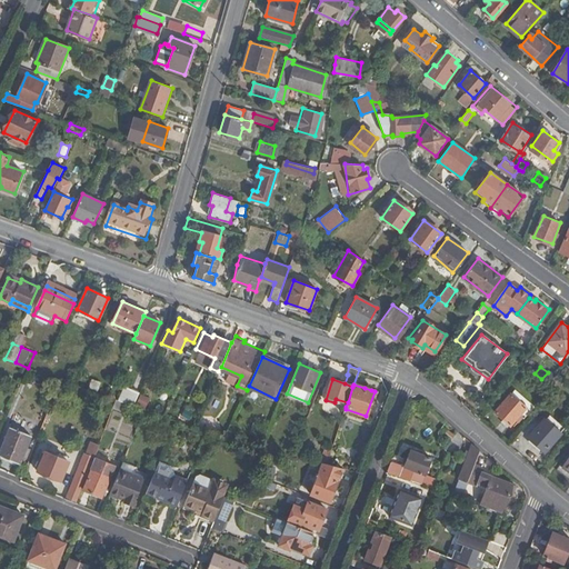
[(125,387),(118,400),(128,403),(133,406),(139,392),(125,387)]
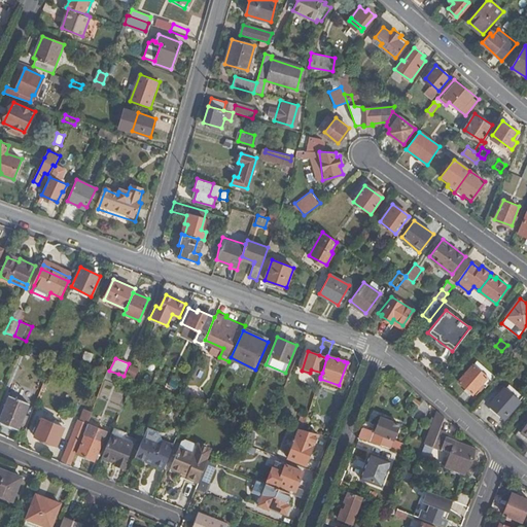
[(472,393),(487,378),(471,365),(457,381),(472,393)]
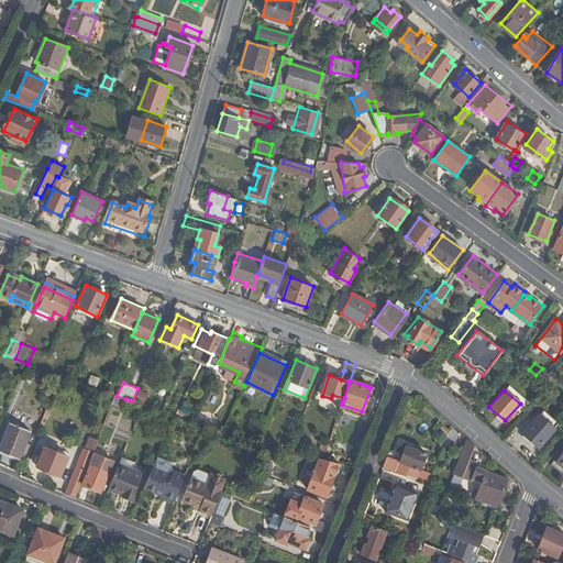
[(117,396),(114,395),(112,404),(123,408),(127,399),(117,396)]
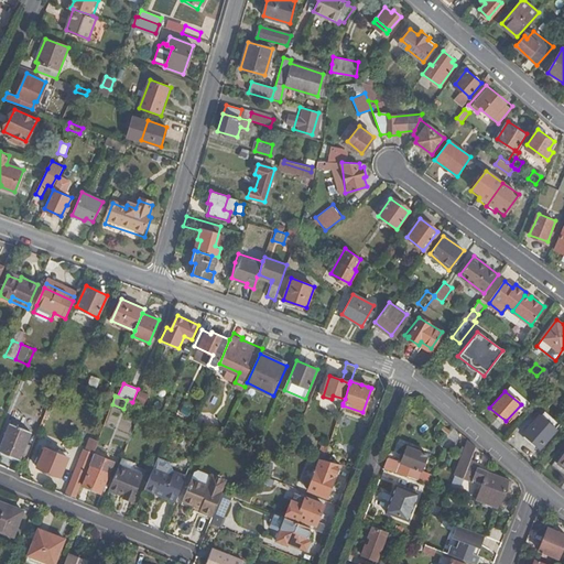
[(162,414),(165,403),(153,398),(149,409),(162,414)]
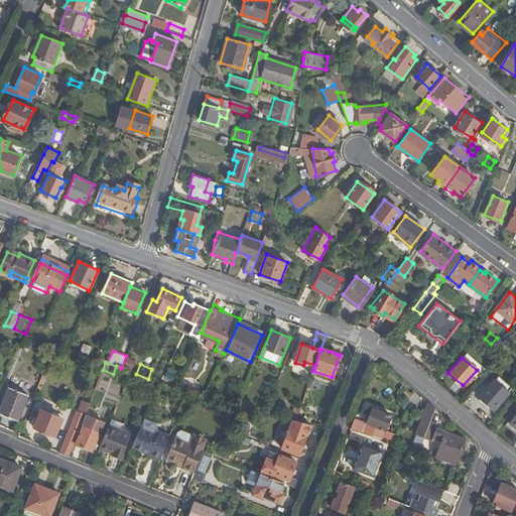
[(493,409),(508,392),(493,380),(479,396),(493,409)]
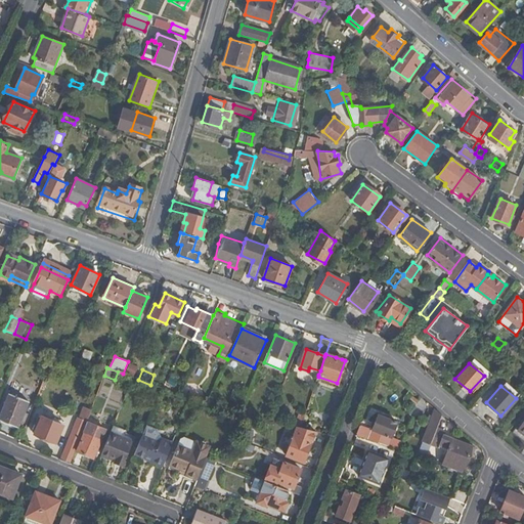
[(0,420),(18,427),(29,401),(9,393),(0,418),(0,420)]
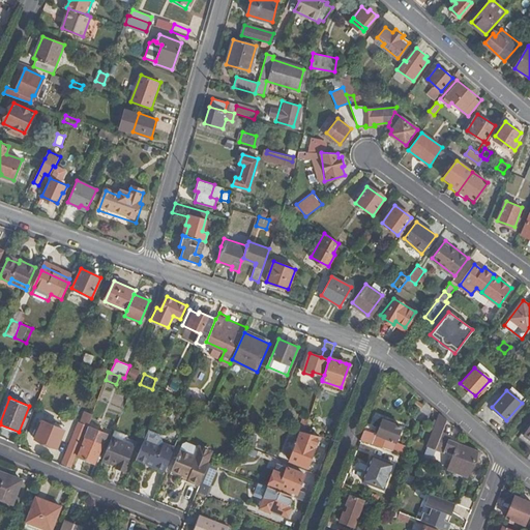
[(79,420),(61,465),(71,469),(84,436),(89,424),(92,413),(86,410),(81,421),(79,420)]
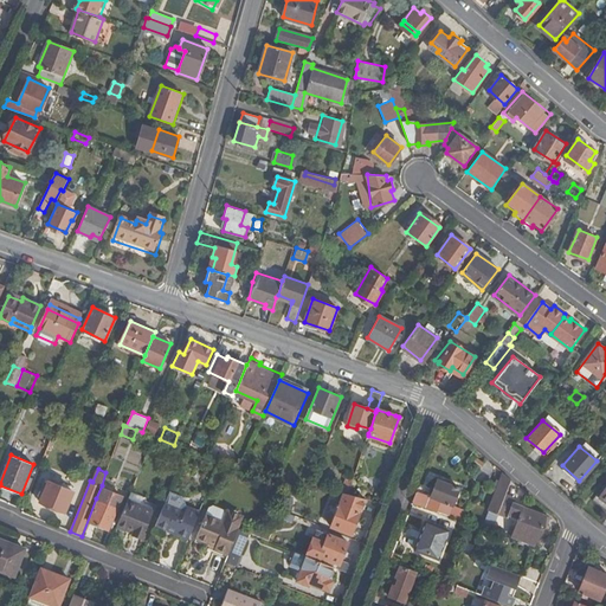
[(277,485),(285,489),(291,475),(283,471),(277,485)]
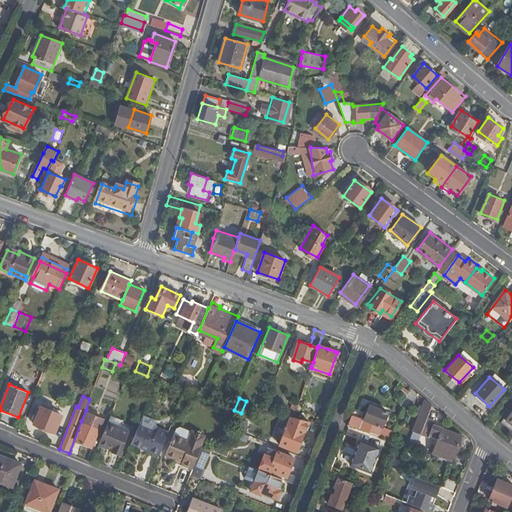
[(428,417),(433,405),(424,398),(412,431),(414,431),(410,446),(416,448),(421,433),(428,417)]
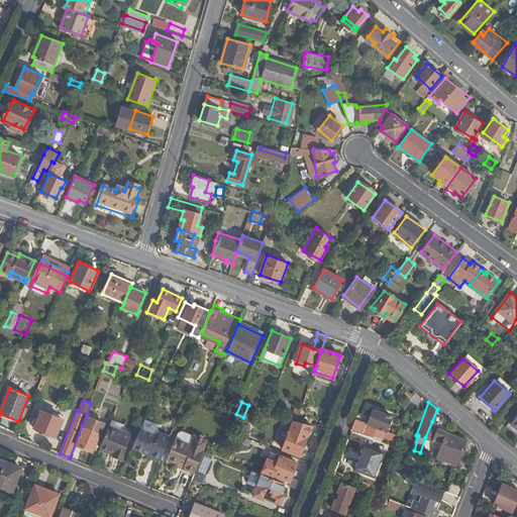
[(292,420),(294,421),(298,421),(302,408),(296,407),(292,420)]
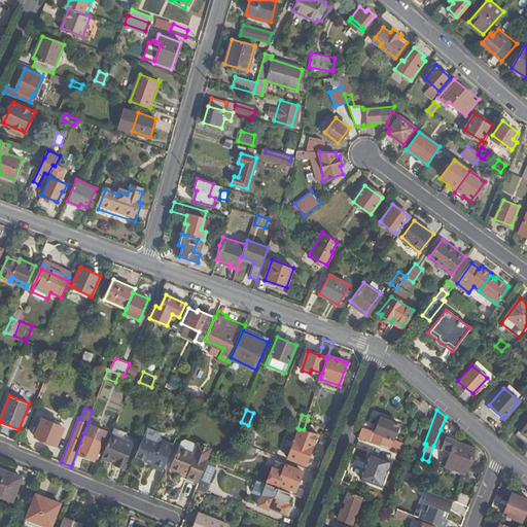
[(57,444),(64,426),(41,417),(35,435),(57,444)]
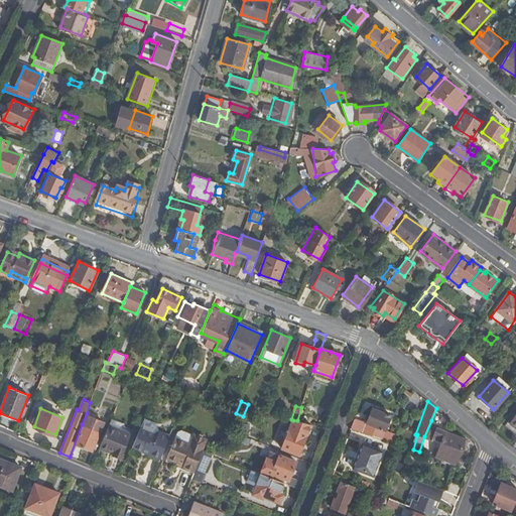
[(351,428),(373,435),(376,426),(385,430),(391,415),(373,408),(367,423),(355,419),(351,428)]
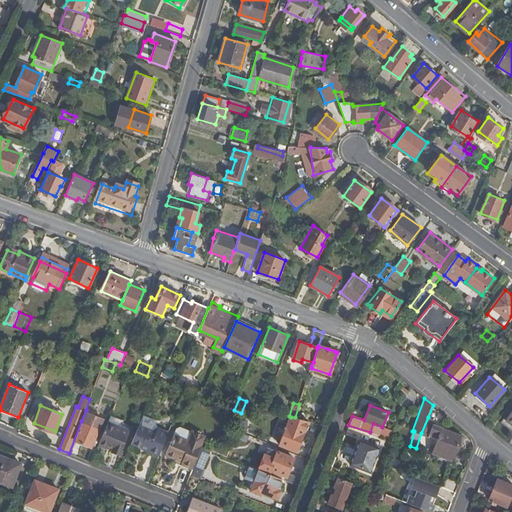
[(103,417),(86,410),(81,421),(83,422),(75,440),(91,446),(103,417)]
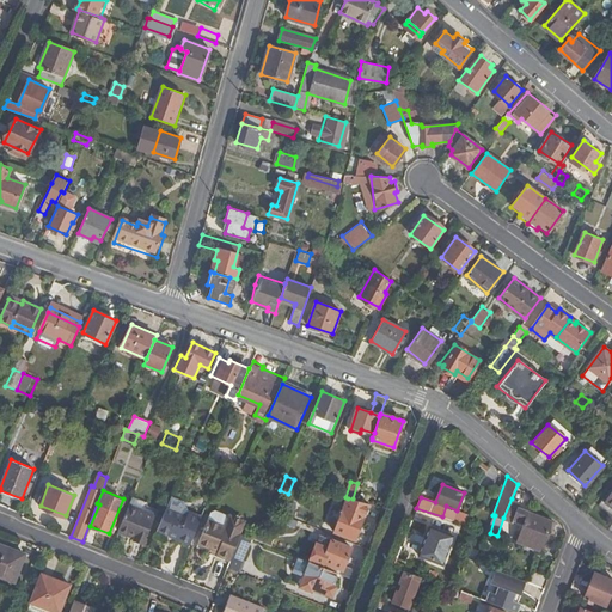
[(354,540),(368,503),(353,499),(348,499),(334,532),(354,540)]
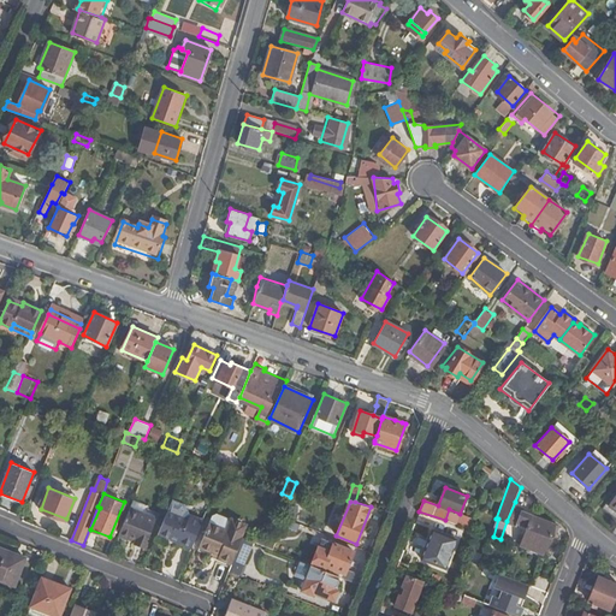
[(525,504),(515,502),(507,521),(528,528),(521,545),(544,554),(556,525),(522,511),(525,504)]
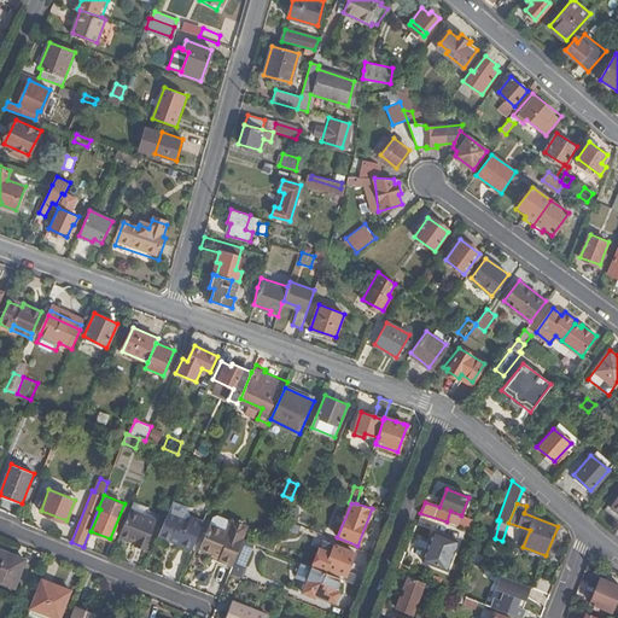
[(130,508),(120,535),(145,546),(156,519),(130,508)]
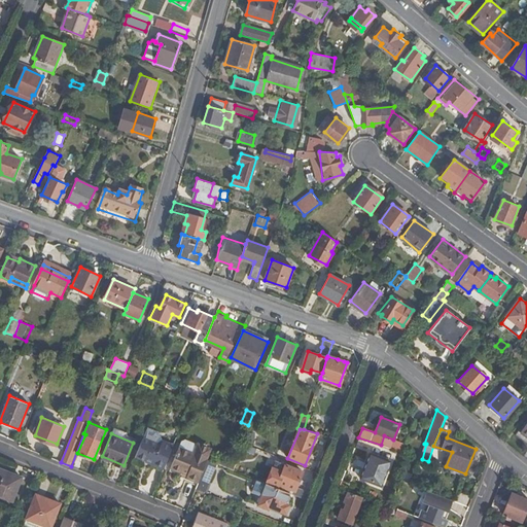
[(151,464),(164,468),(175,443),(165,438),(162,444),(159,443),(148,438),(144,436),(136,455),(151,461),(151,464)]
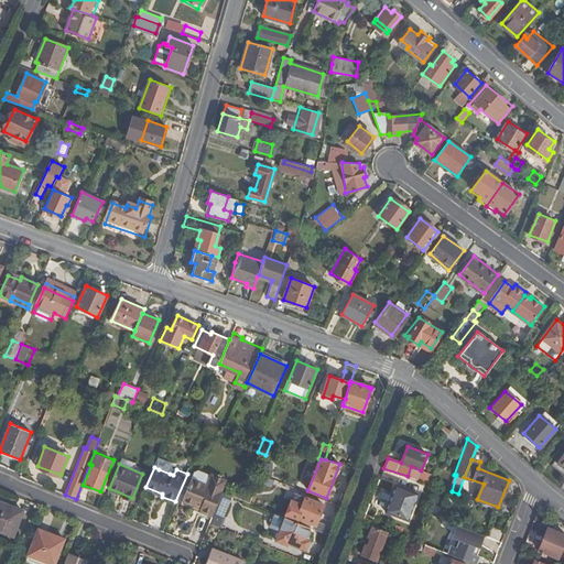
[(202,511),(214,516),(224,491),(227,484),(226,478),(219,476),(214,478),(213,474),(202,469),(198,473),(186,500),(198,505),(203,507),(202,511)]
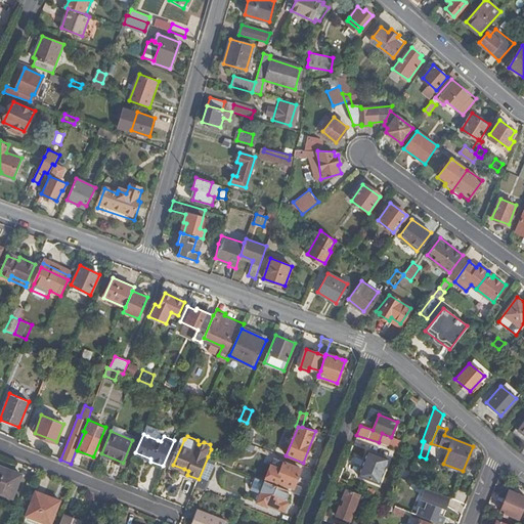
[(379,483),(389,459),(368,450),(359,475),(379,483)]
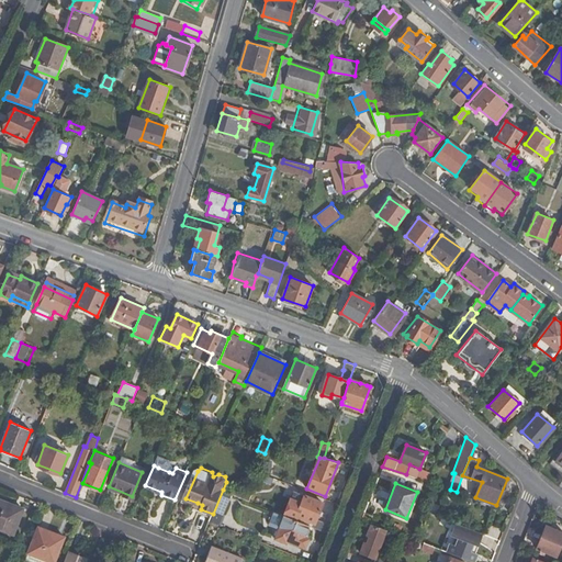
[(220,524),(232,494),(223,490),(213,514),(211,520),(220,524)]
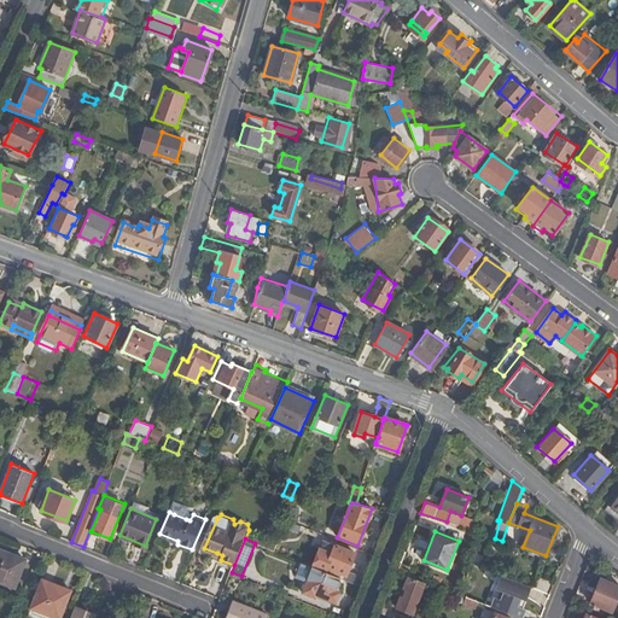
[(359,586),(362,577),(348,571),(355,553),(334,544),(326,566),(342,572),(338,578),(340,578),(359,586)]
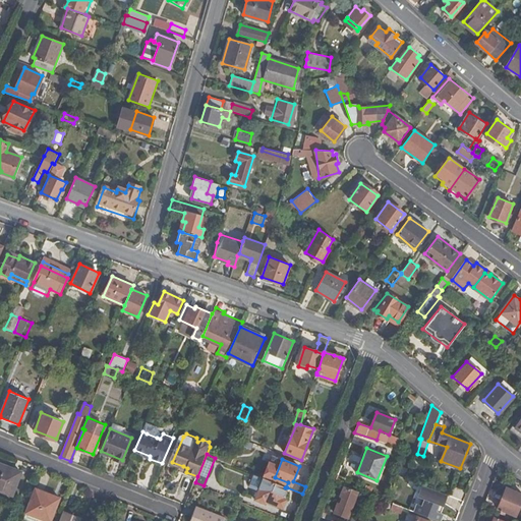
[(0,489),(14,496),(23,472),(0,462),(0,489)]
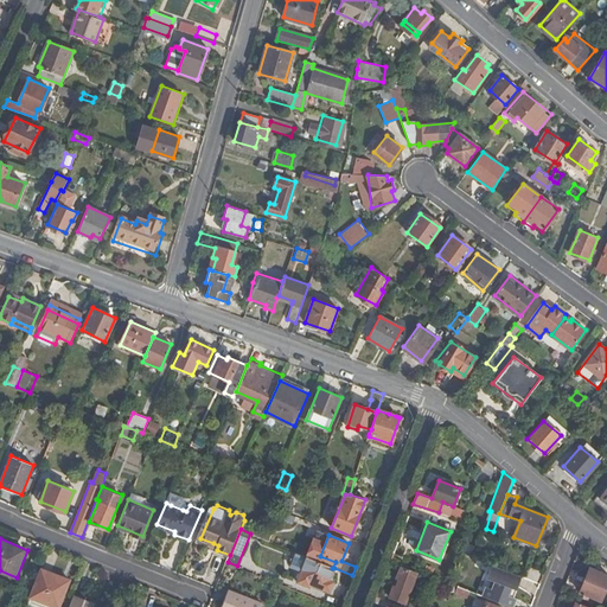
[(294,555),(291,564),(299,567),(302,557),(294,555)]
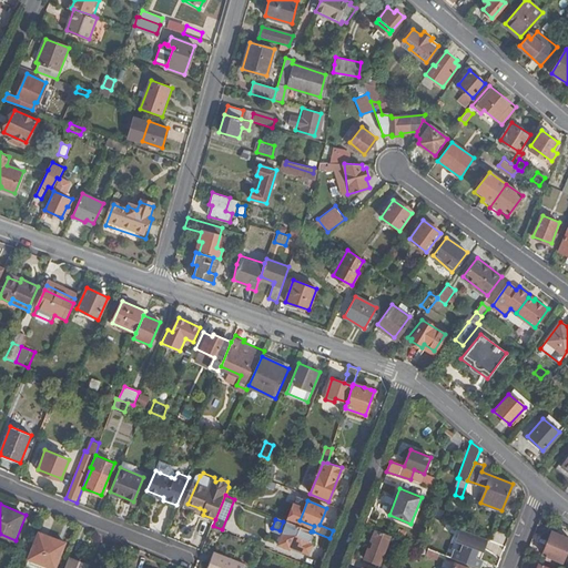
[(313,531),(311,531),(286,520),(277,544),(290,549),(291,547),(308,554),(313,545),(308,544),(313,531)]
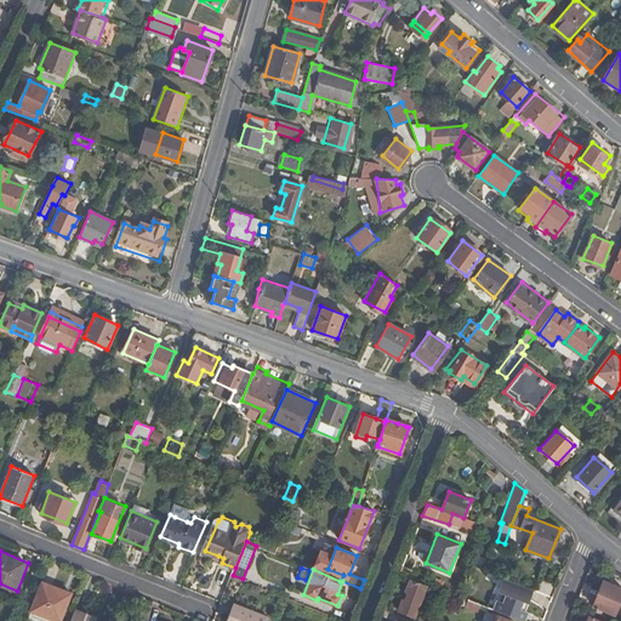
[(479,604),(486,607),(497,581),(479,574),(468,599),(479,604)]
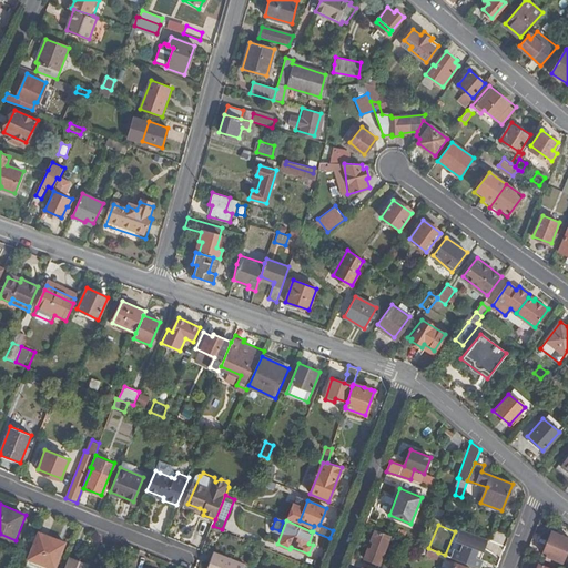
[(454,558),(476,567),(477,567),(485,549),(482,548),(486,537),(462,528),(456,541),(460,543),(454,558)]
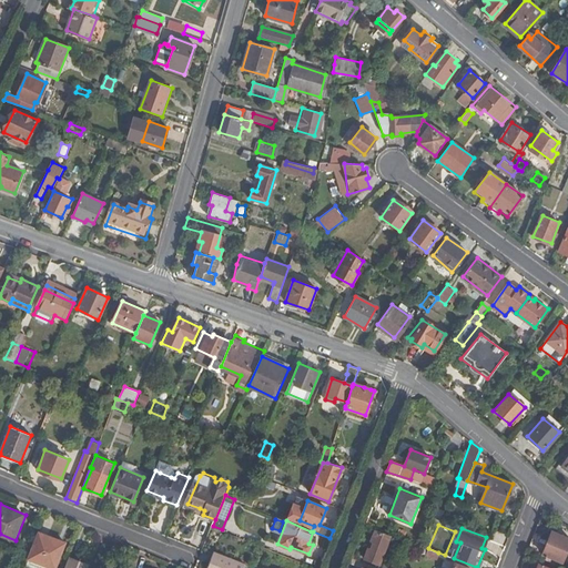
[(381,564),(391,536),(376,530),(372,540),(376,541),(373,549),(369,548),(366,558),(381,564)]
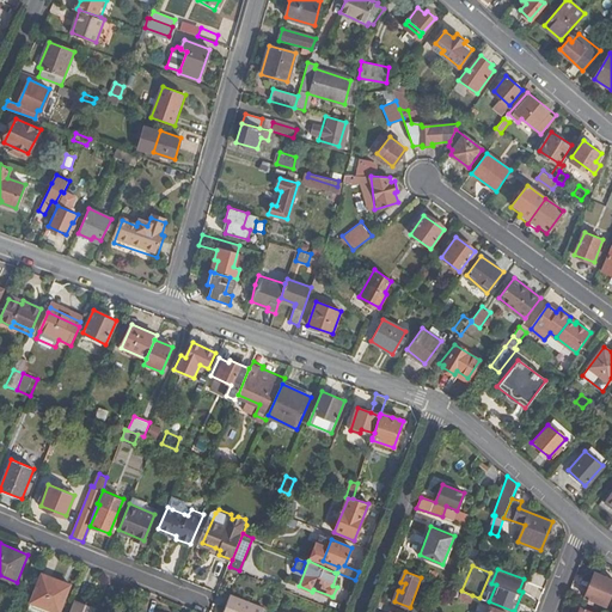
[(606,605),(611,587),(611,579),(595,573),(586,597),(606,605)]
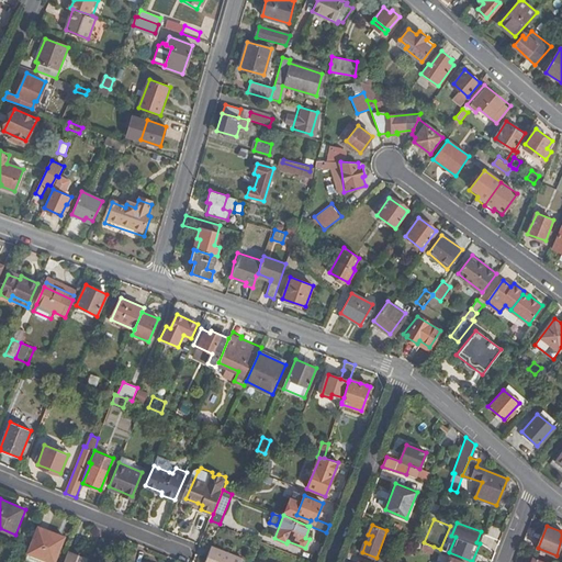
[(55,561),(66,538),(41,527),(30,553),(51,561),(55,561)]
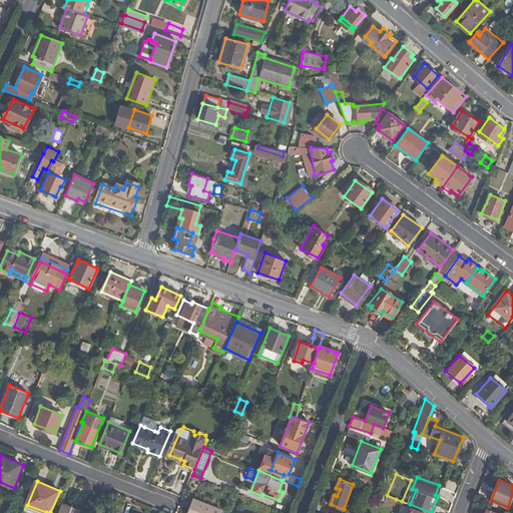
[(396,499),(387,495),(383,505),(392,508),(396,499)]
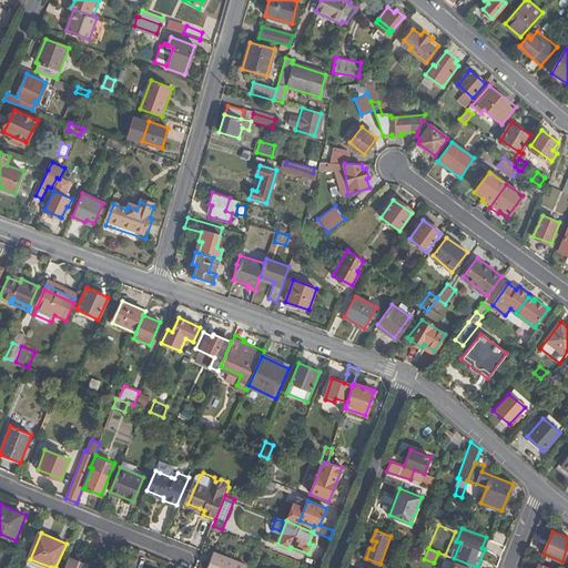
[(244,567),(246,563),(216,550),(209,567),(244,567)]
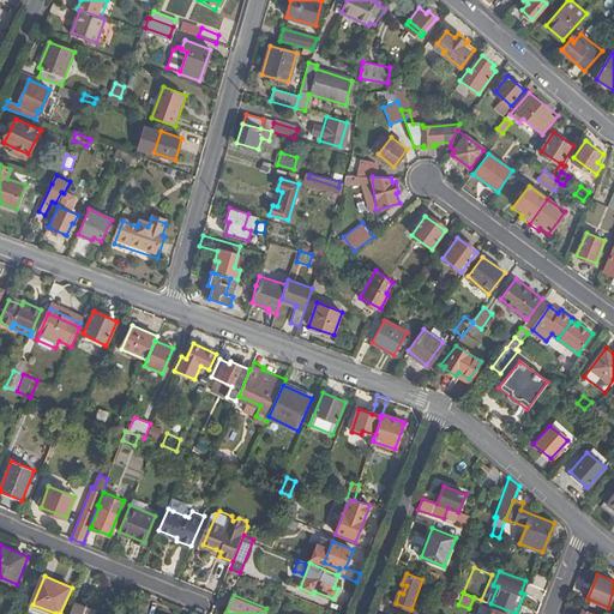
[(410,613),(381,602),(379,609),(391,613),(410,613)]
